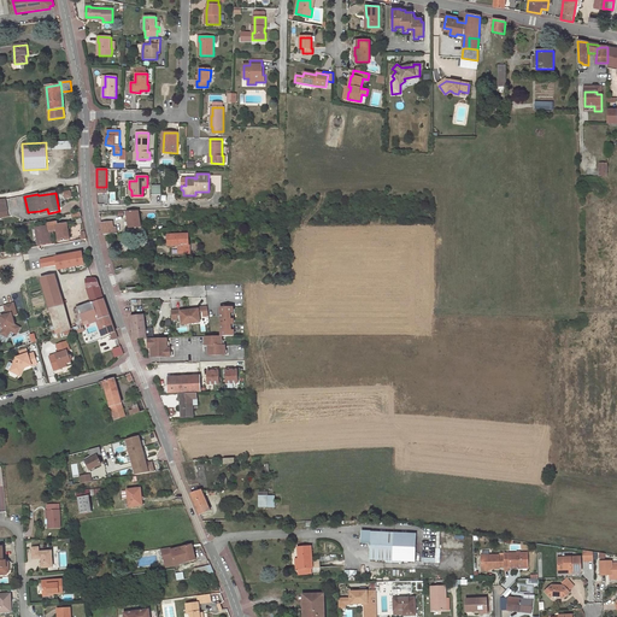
[(137,211),(127,212),(128,227),(140,225),(137,211)]
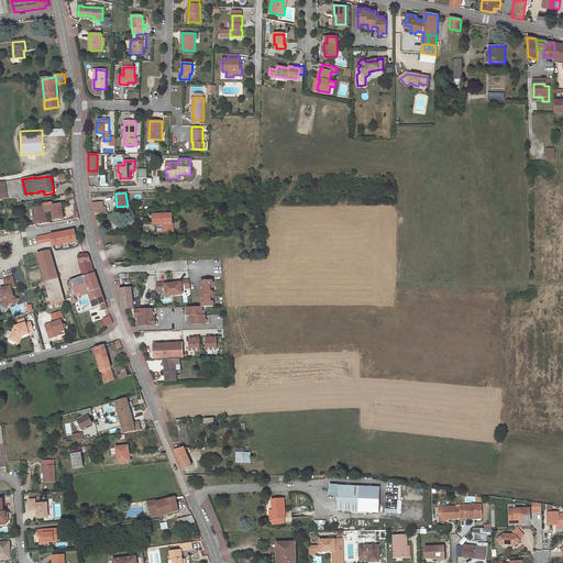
[(101,201),(94,202),(95,213),(102,213),(102,207),(101,201)]
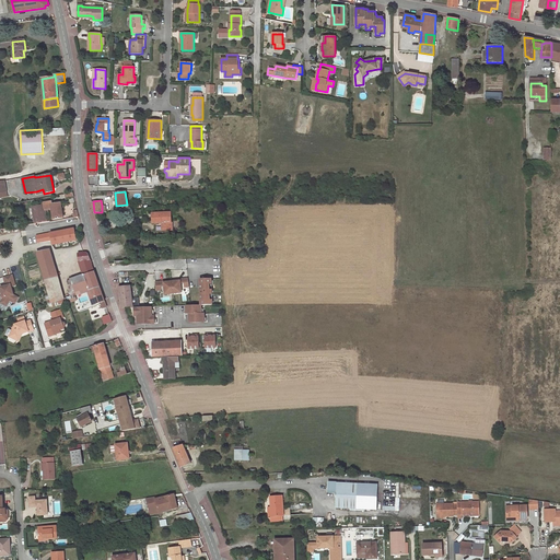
[(38,223),(44,222),(43,211),(49,210),(51,209),(54,220),(63,218),(60,202),(53,205),(51,201),(42,203),(43,206),(33,207),(35,224),(36,224),(38,223)]
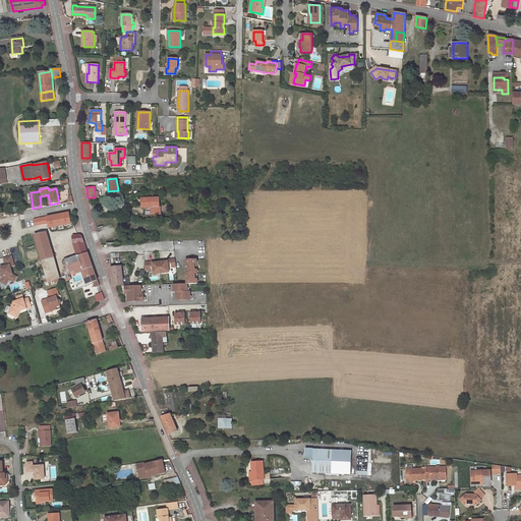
[(160,214),(159,207),(159,198),(141,198),(142,208),(151,207),(152,207),(153,214),(160,214)]
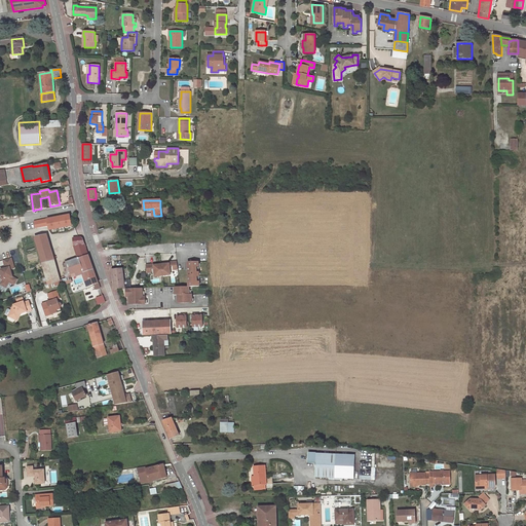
[(70,215),(34,222),(35,228),(48,226),(49,229),(72,225),(70,215)]
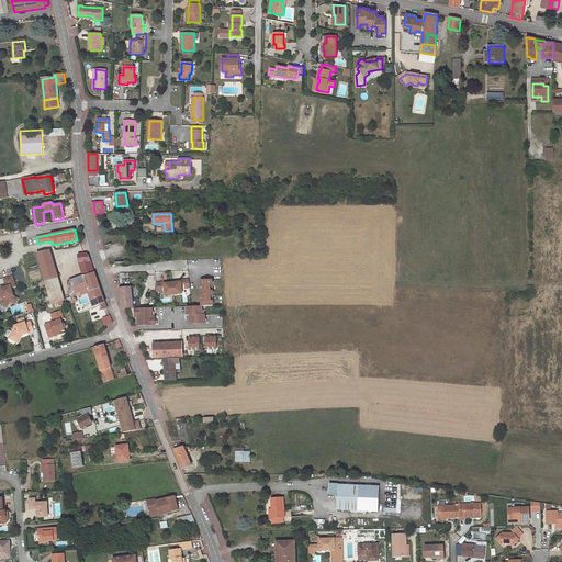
[(62,301),(64,300),(49,250),(45,251),(37,253),(49,296),(52,304),(62,301)]
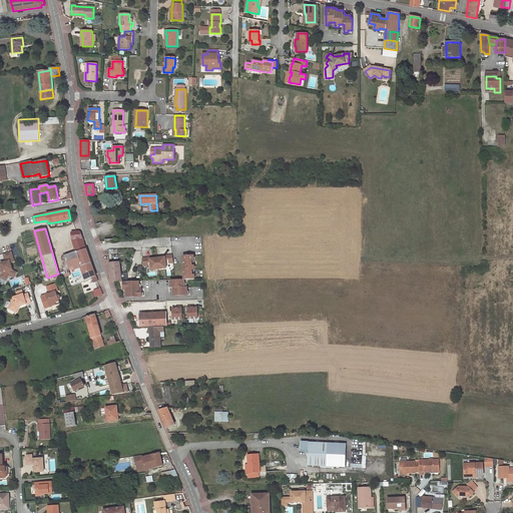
[(86,248),(81,233),(79,231),(71,232),(72,238),(72,240),(76,252),(86,248)]
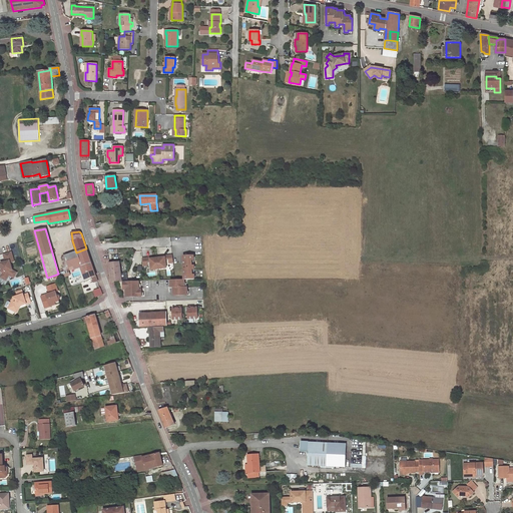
[(91,263),(86,248),(76,252),(70,254),(65,255),(69,268),(74,267),(75,268),(82,266),(91,263)]
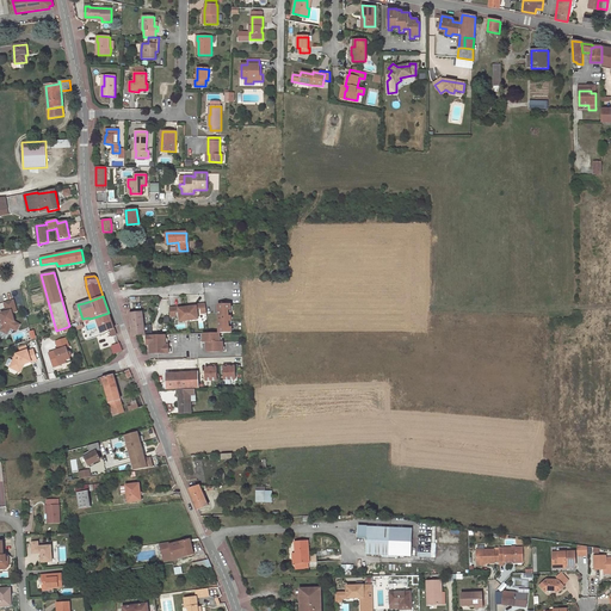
[(16,312),(12,300),(4,302),(6,312),(0,313),(0,316),(1,320),(2,325),(0,328),(0,331),(6,334),(10,327),(13,329),(16,323),(13,322),(11,313),(16,312)]
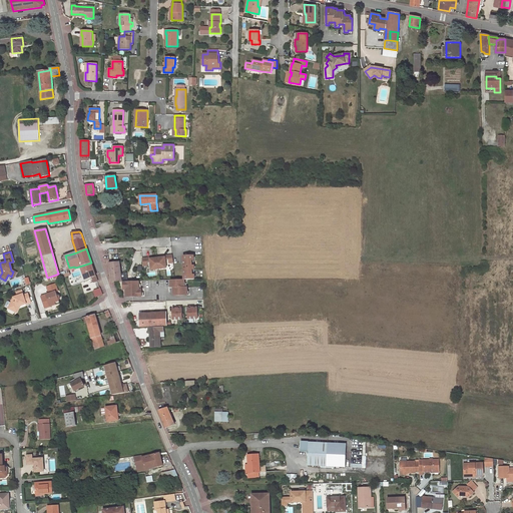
[(68,271),(69,270),(69,268),(65,255),(61,257),(64,272),(68,271)]
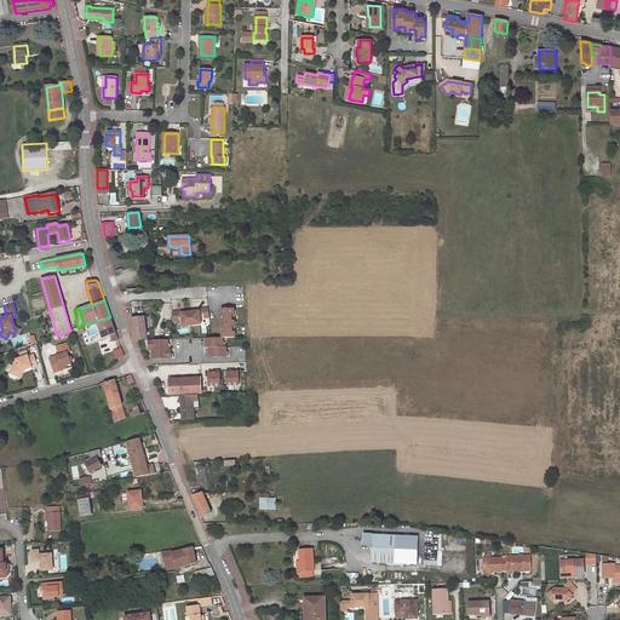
[(182,311),(172,313),(173,322),(178,321),(178,316),(182,316),(183,326),(201,325),(200,314),(204,314),(205,319),(210,317),(208,309),(199,310),(199,311),(182,313),(182,311)]
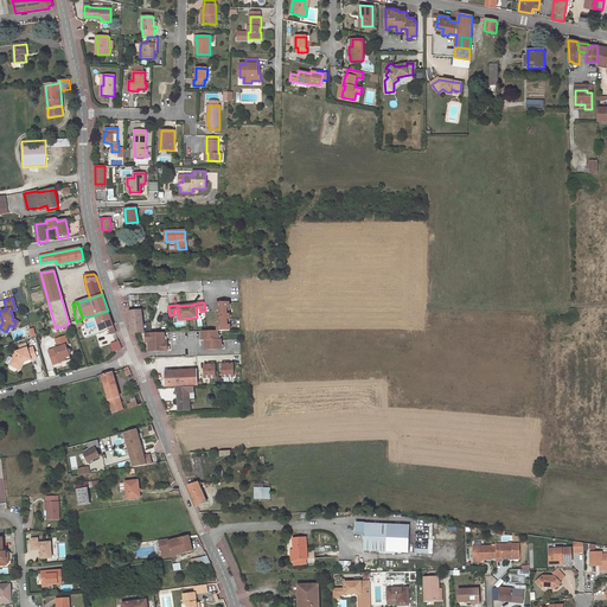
[(217,304),(218,331),(230,331),(230,325),(228,325),(228,319),(230,319),(230,314),(228,314),(228,308),(230,308),(230,302),(217,304)]
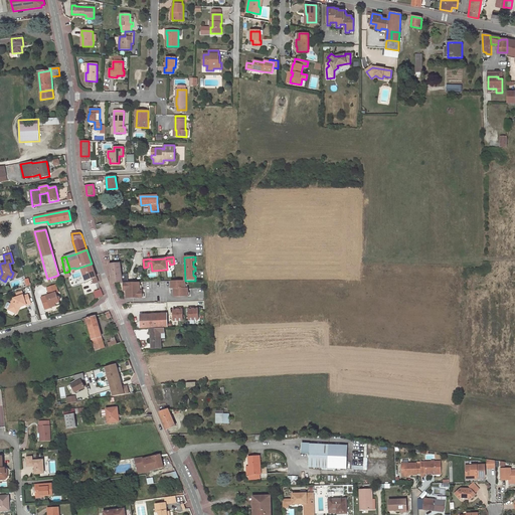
[(97,277),(92,264),(82,267),(86,276),(87,278),(87,281),(93,279),(97,277)]
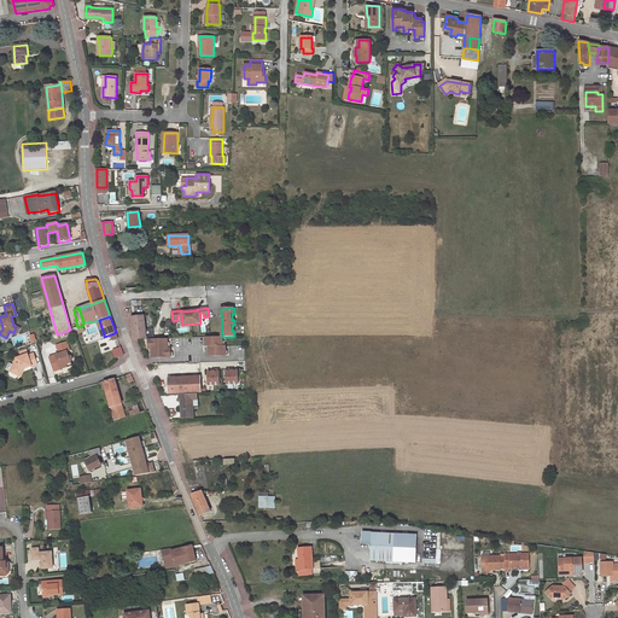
[(133,318),(133,326),(135,339),(146,338),(146,336),(144,316),(133,318)]
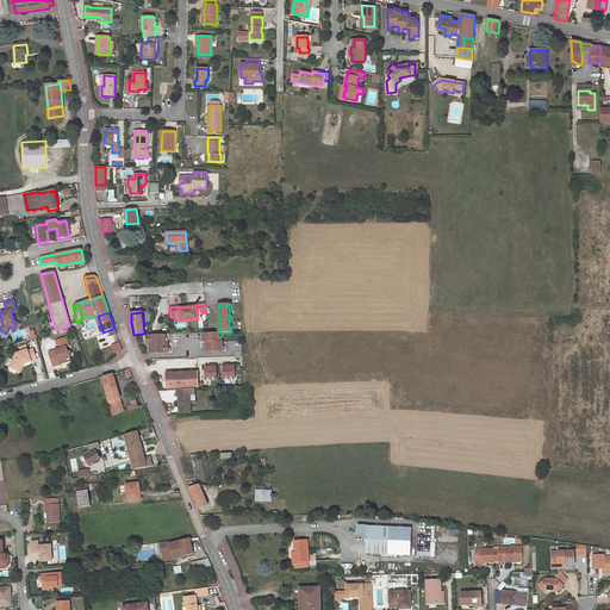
[(219,332),(203,334),(203,342),(206,342),(215,342),(215,343),(206,343),(206,353),(223,352),(223,342),(219,342),(219,332)]
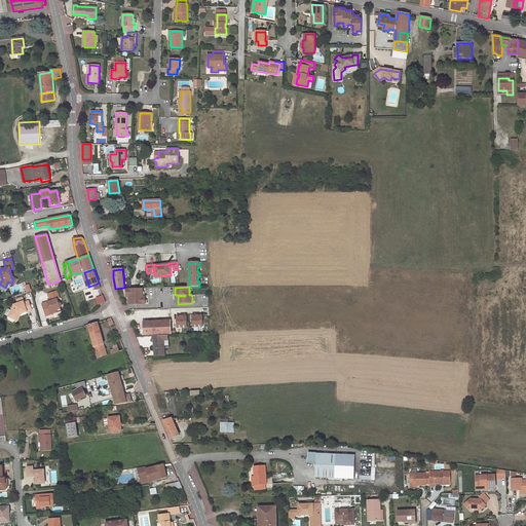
[(129,289),(126,289),(126,297),(128,297),(129,304),(145,304),(145,297),(143,297),(135,297),(135,296),(143,296),(142,288),(135,289),(129,289)]
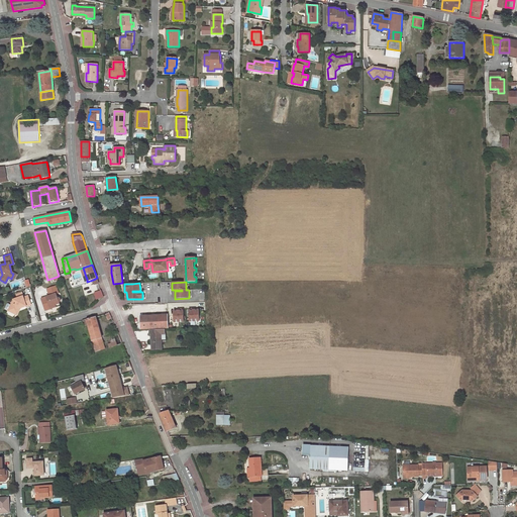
[(56,304),(60,303),(60,302),(61,300),(61,298),(59,297),(58,297),(57,294),(59,294),(57,286),(48,289),(50,296),(41,299),(44,308),(50,306),(50,309),(57,307),(56,304)]
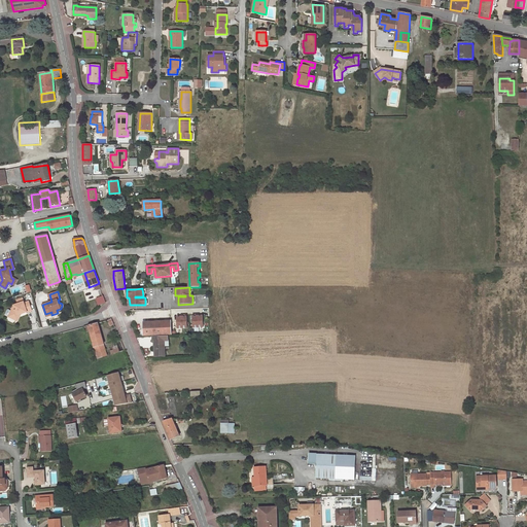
[(105,303),(103,296),(96,299),(98,306),(105,303)]
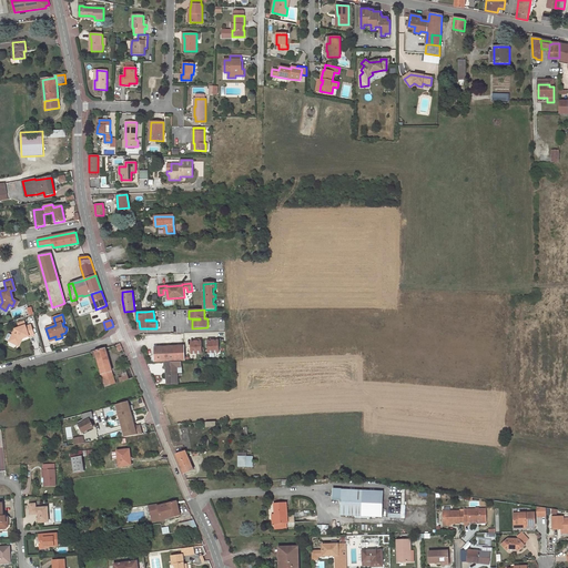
[(19,340),(22,338),(29,336),(36,335),(31,325),(27,326),(26,326),(16,328),(17,332),(13,333),(10,341),(17,344),(19,340)]
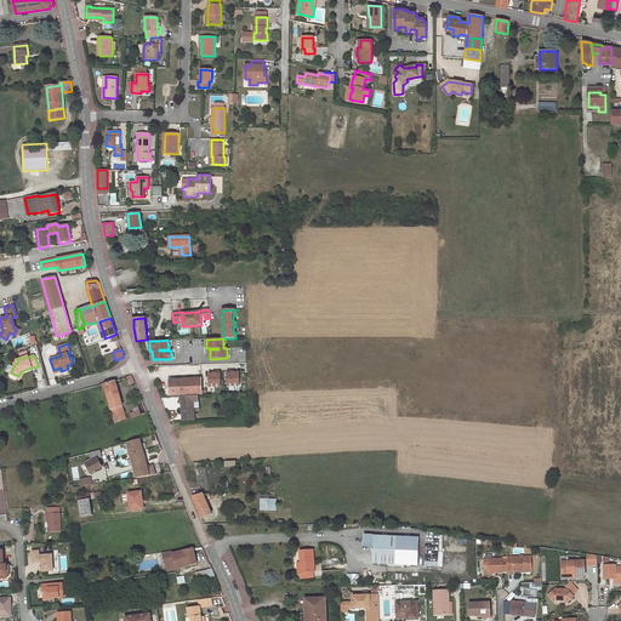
[(214,374),(209,374),(209,387),(221,387),(221,371),(216,371),(216,374),(214,374)]
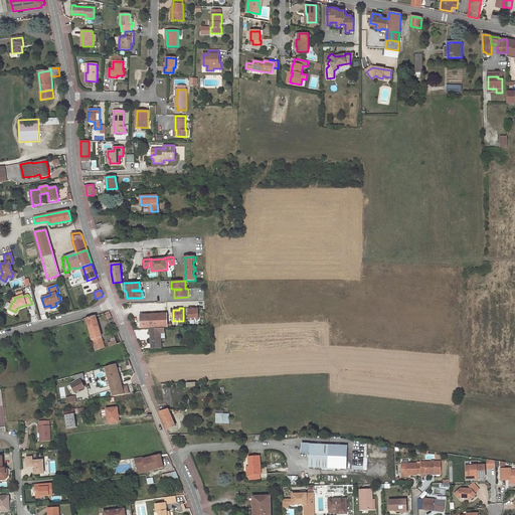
[(192,308),(188,308),(189,321),(198,320),(198,309),(194,309),(192,309),(192,308)]
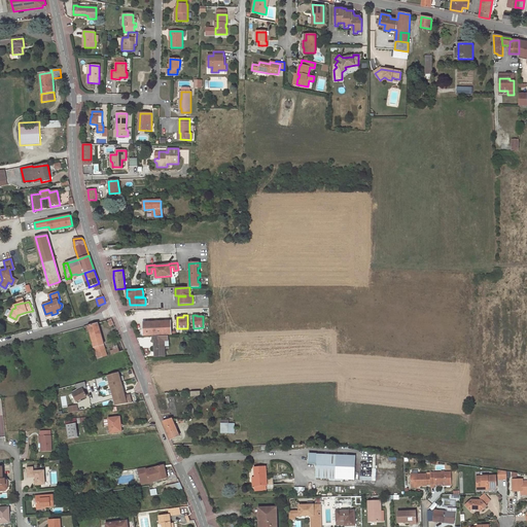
[(164,335),(164,325),(163,321),(144,322),(144,336),(164,335)]
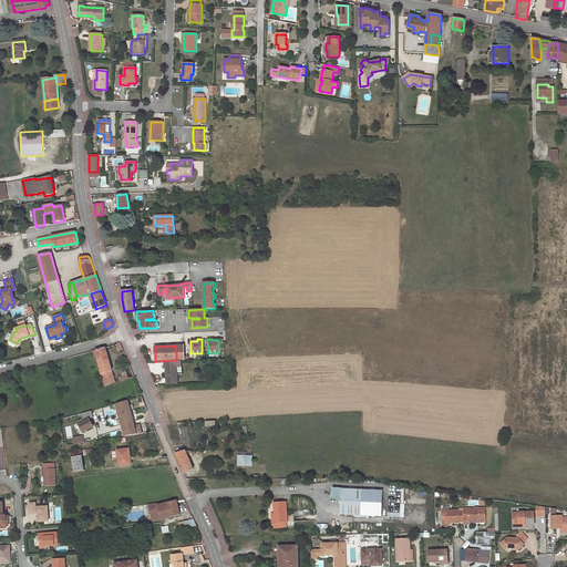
[(112,371),(105,348),(91,351),(93,357),(96,356),(100,370),(99,370),(100,374),(101,374),(112,371)]
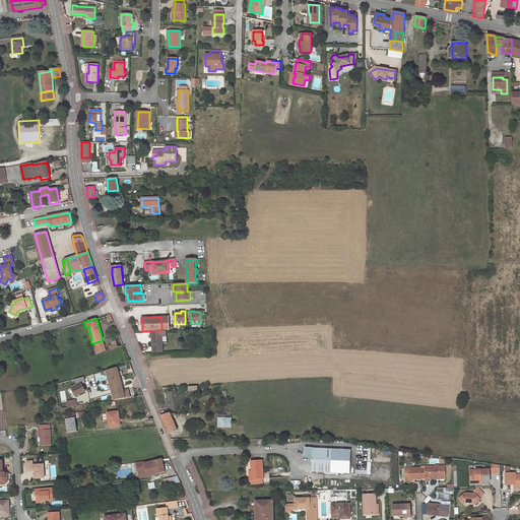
[(166,332),(150,332),(151,336),(152,336),(152,352),(163,351),(163,336),(167,336),(166,332)]
